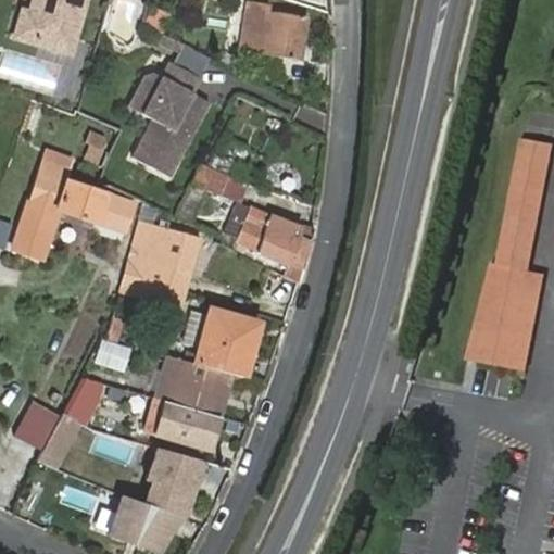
[(85,0),(36,0),(39,3),(37,10),(22,20),(15,40),(33,45),(39,39),(55,43),(58,36),(74,40),(85,0)]
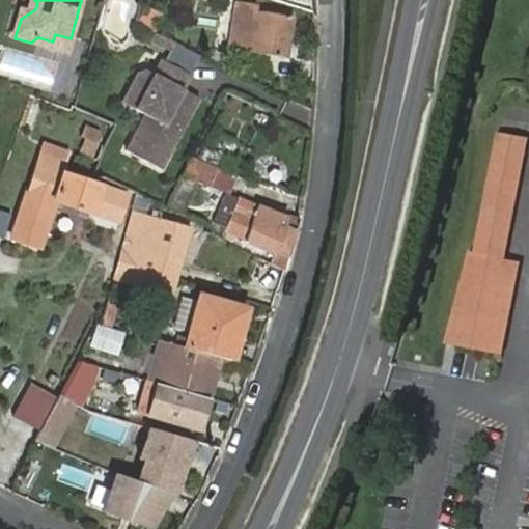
[(239,1),(230,47),(286,57),(294,17),(247,9),(248,2),(239,1)]
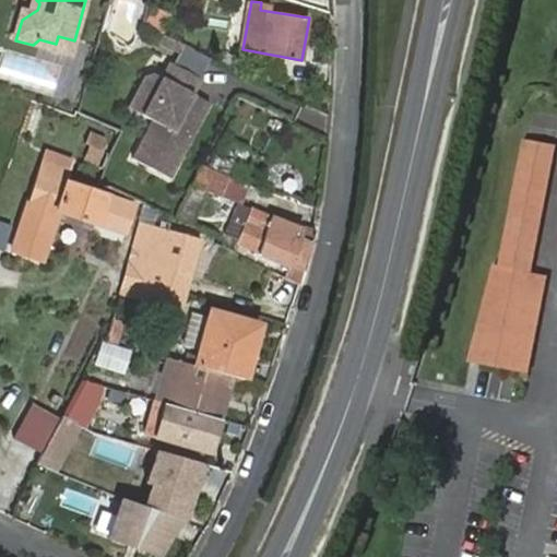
[(174,63),(200,75),(206,60),(180,48),(174,63)]
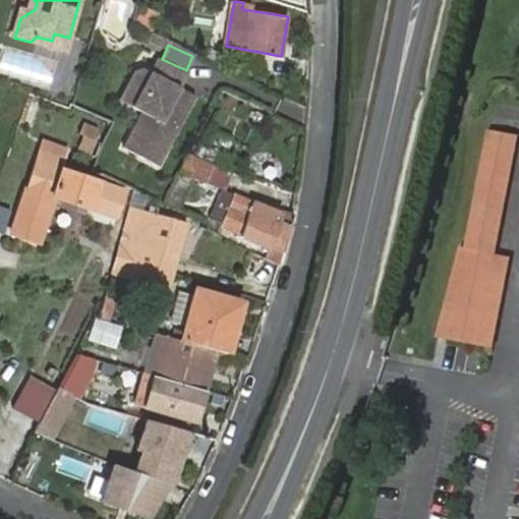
[(159,170),(194,100),(150,77),(133,111),(142,115),(123,153),(159,170)]
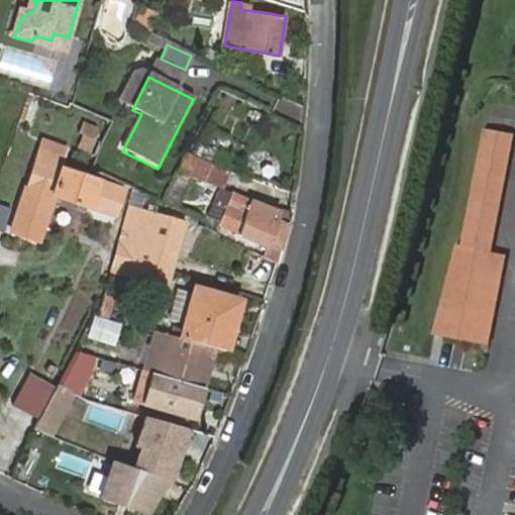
[(512,135),(481,130),(458,246),(453,245),(429,335),(487,345),(504,256),(490,252),(512,135)]
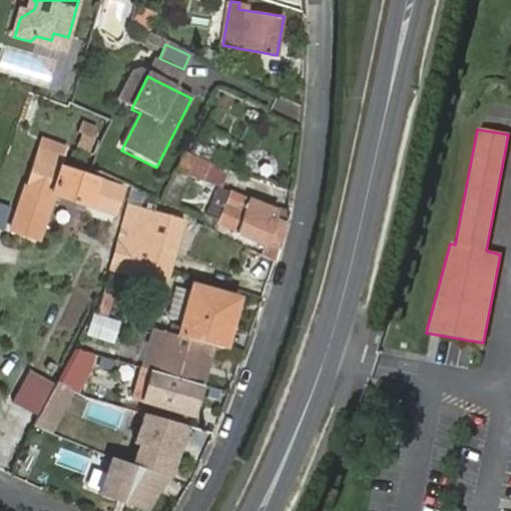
[(41,149),(30,187),(118,210),(126,182),(62,165),(65,156),(41,149)]
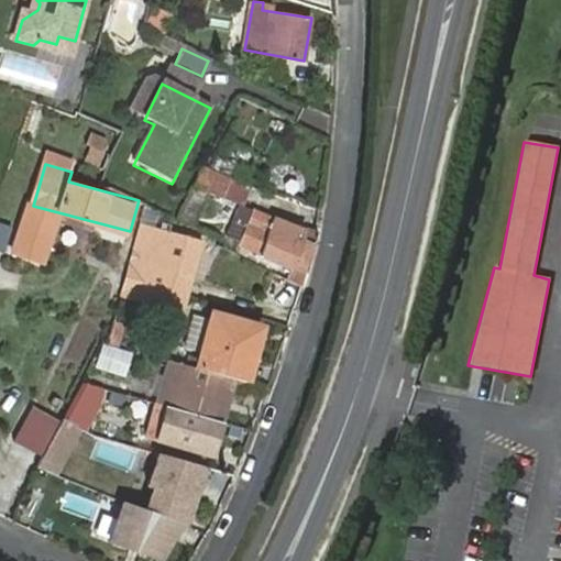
[(246,190),(204,172),(197,184),(211,191),(209,195),(239,208),(246,190)]
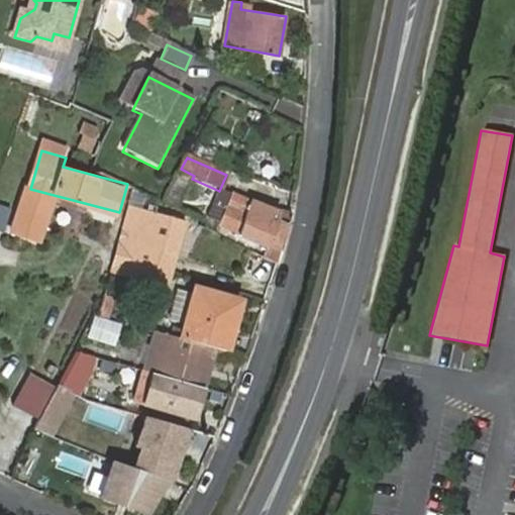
[(181,169),(166,198),(170,200),(178,205),(192,179),(194,176),(181,169)]
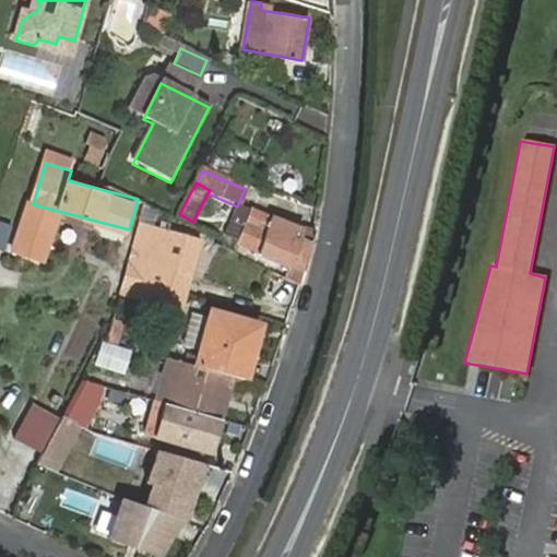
[(306,270),(315,243),(301,238),(305,229),(255,209),(240,243),(260,250),(259,253),(292,268),(293,264),(306,270)]
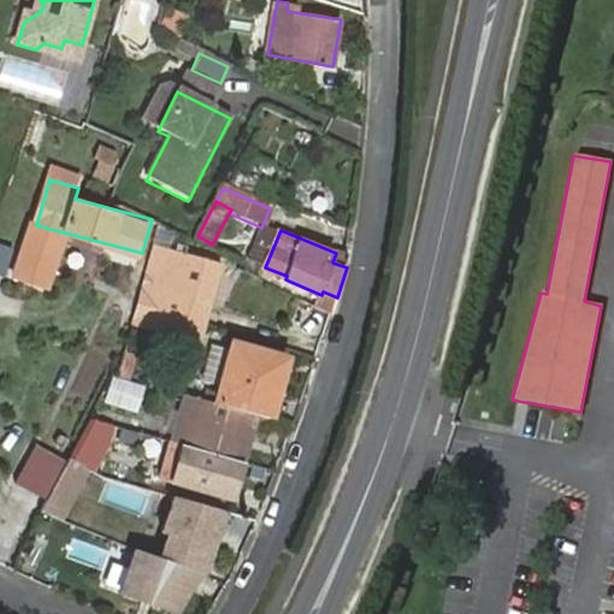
[(158,240),(153,257),(135,320),(145,324),(161,330),(169,308),(206,319),(212,302),(224,263),(158,240)]
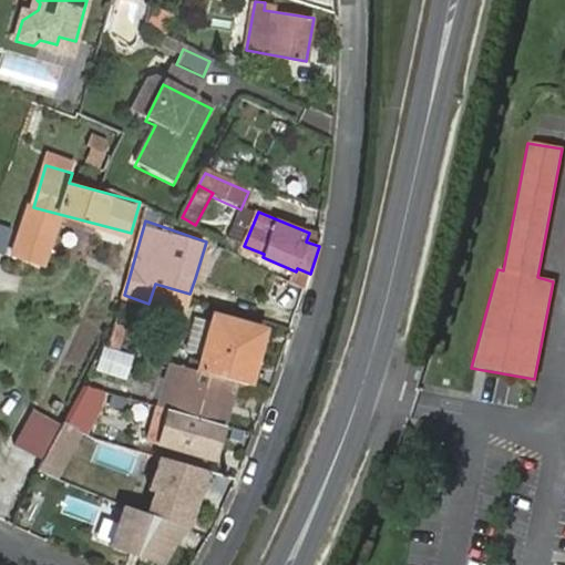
[(184,314),(189,294),(155,284),(149,304),(184,314)]
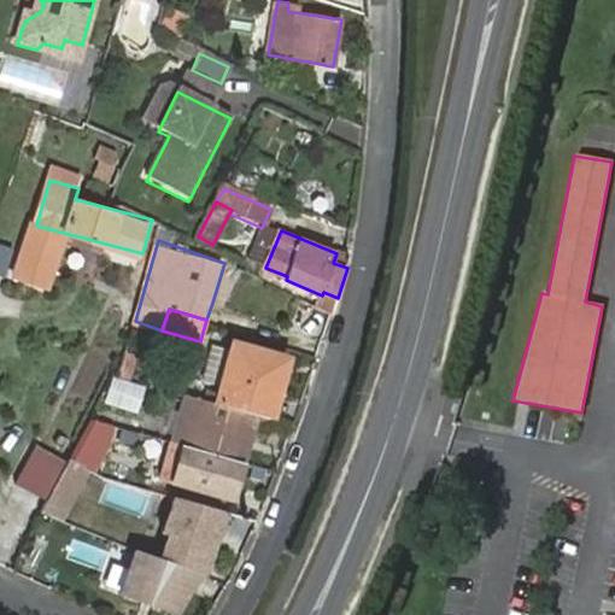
[(145,324),(135,321),(119,375),(129,379),(145,324)]
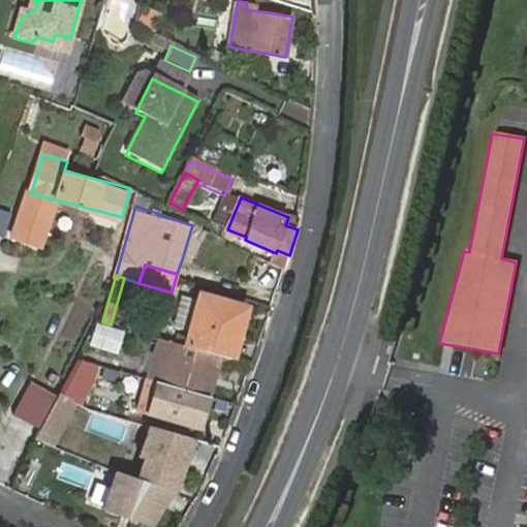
[(220,354),(230,358),(245,307),(200,295),(185,345),(220,354)]
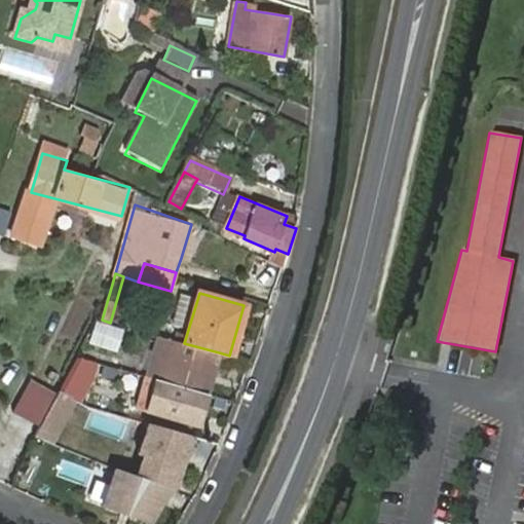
[(118,333),(98,327),(92,342),(114,349),(118,333)]
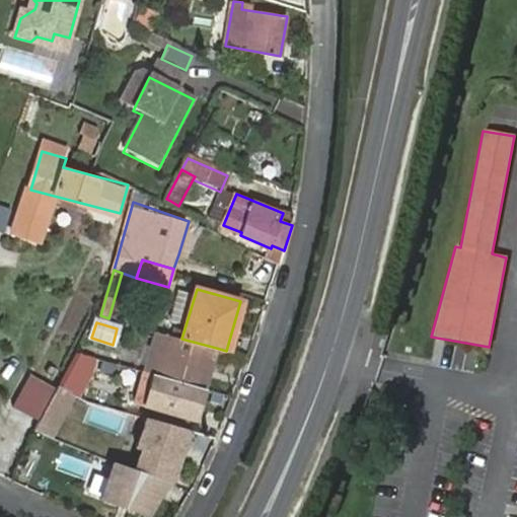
[(216,348),(181,339),(156,331),(145,371),(204,387),(216,348)]
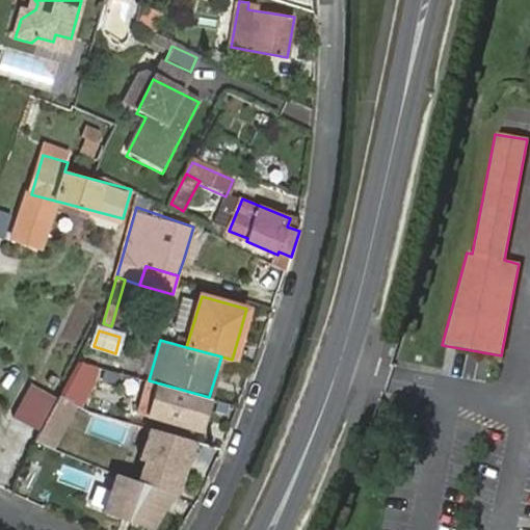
[(100,367),(76,361),(74,373),(57,402),(55,406),(41,432),(35,442),(51,448),(90,377),(97,378),(100,367)]
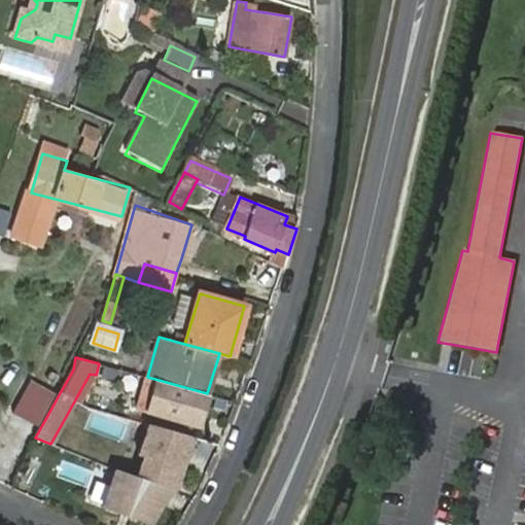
[(198,425),(207,393),(147,377),(146,382),(144,382),(139,400),(141,400),(139,409),(198,425)]
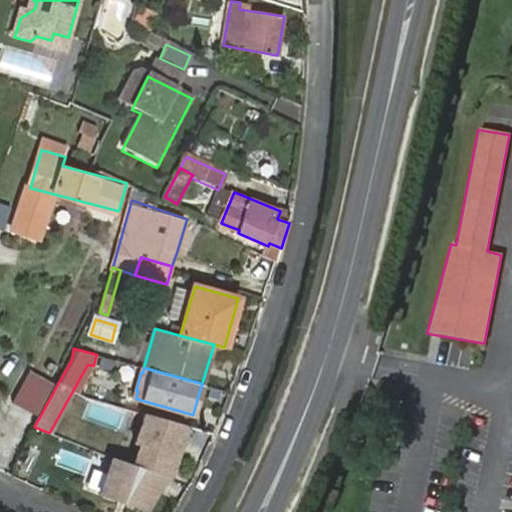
[(53,393),(55,389),(28,373),(12,402),(39,418),(53,393)]
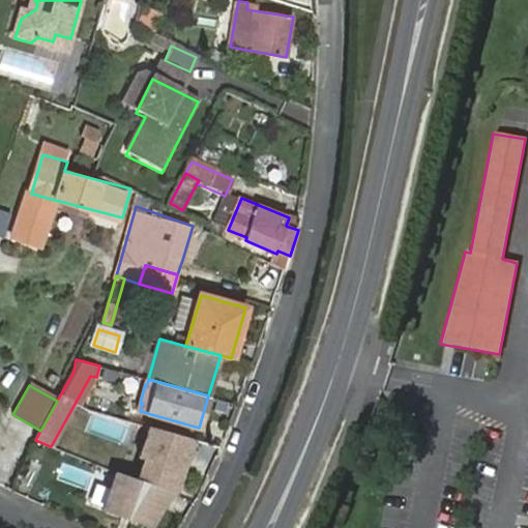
[(187,464),(191,456),(186,455),(193,439),(152,428),(141,458),(147,461),(140,479),(172,492),(177,493),(185,470),(181,469),(183,463),(187,464)]
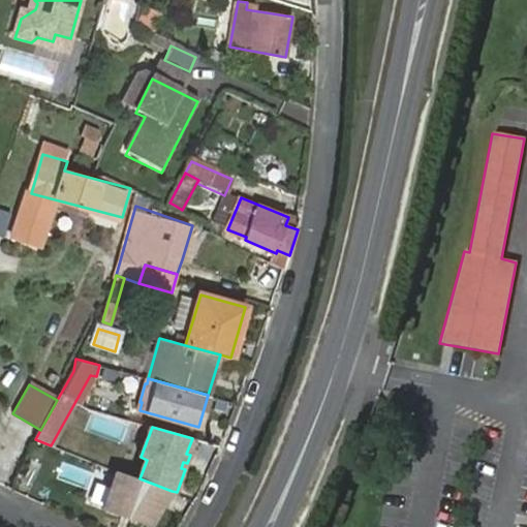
[(190,455),(196,439),(192,438),(186,454),(190,455)]
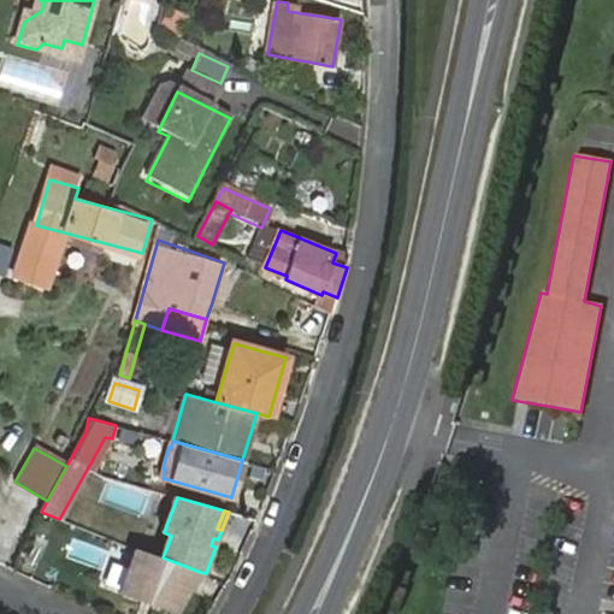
[(176,613),(200,572),(163,558),(135,548),(119,591),(176,613)]
